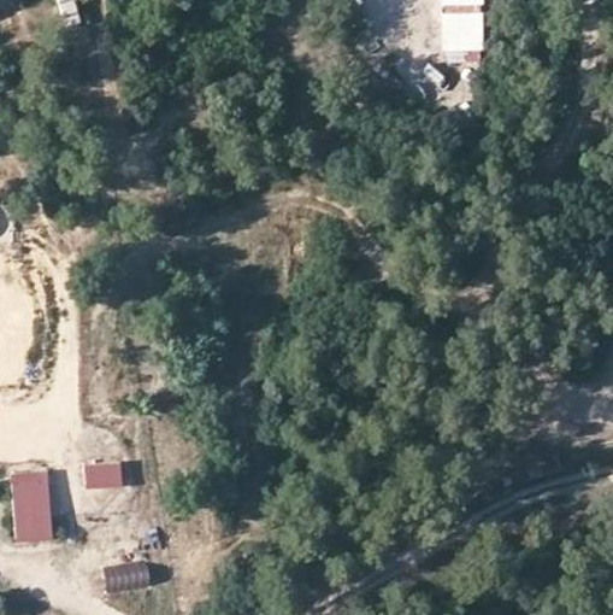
[(75,0),(58,0),(68,29),(83,24),(75,0)]
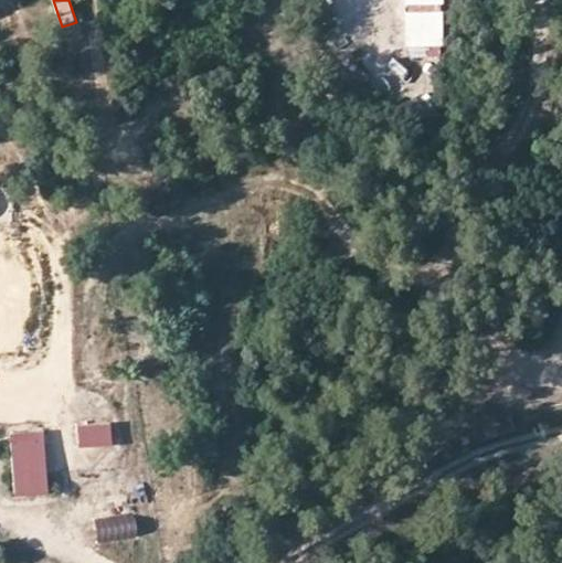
[(438,0),(411,0),(412,45),(441,44),(438,0)]
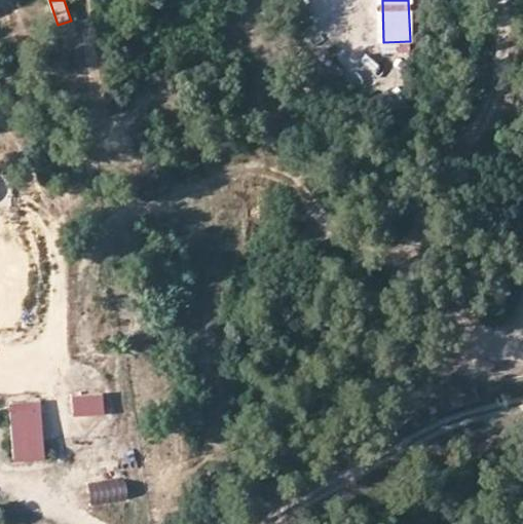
[(357,69),(358,31),(346,31),(345,69),(357,69)]
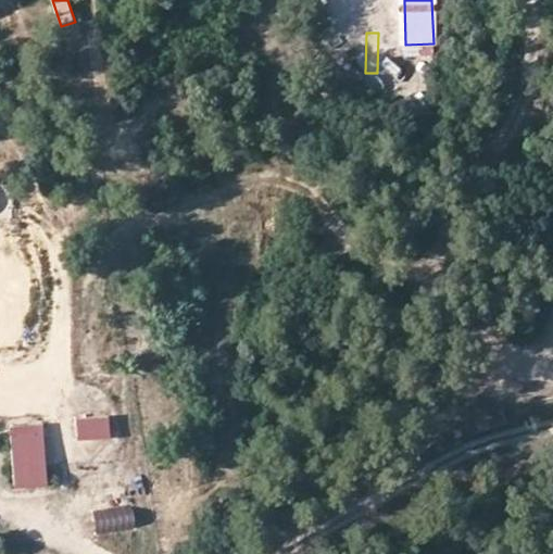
[(111,419),(77,419),(77,439),(111,439),(111,419)]
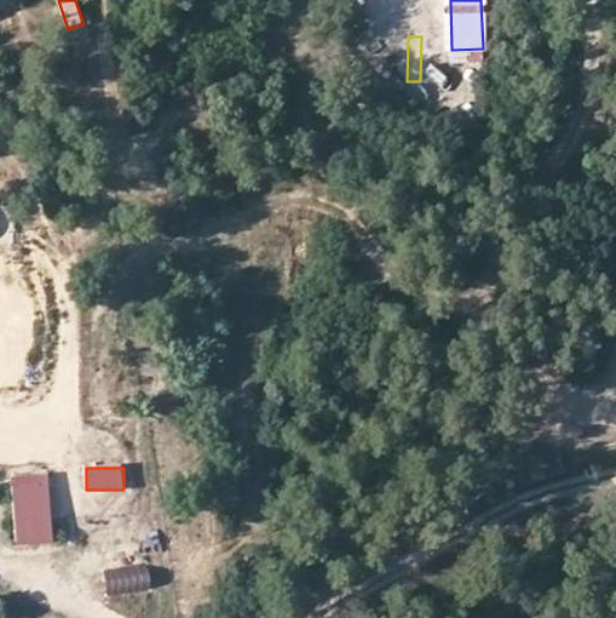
[(46,475),(13,476),(17,542),(50,539),(46,475)]
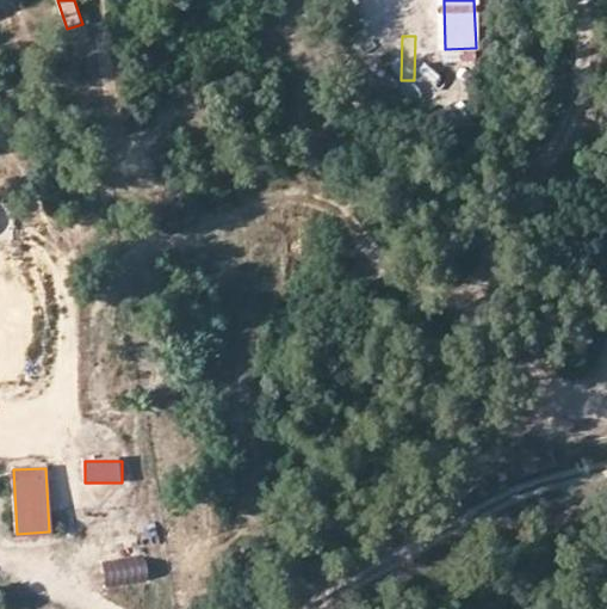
[(107,588),(150,580),(147,559),(104,565),(107,588)]
